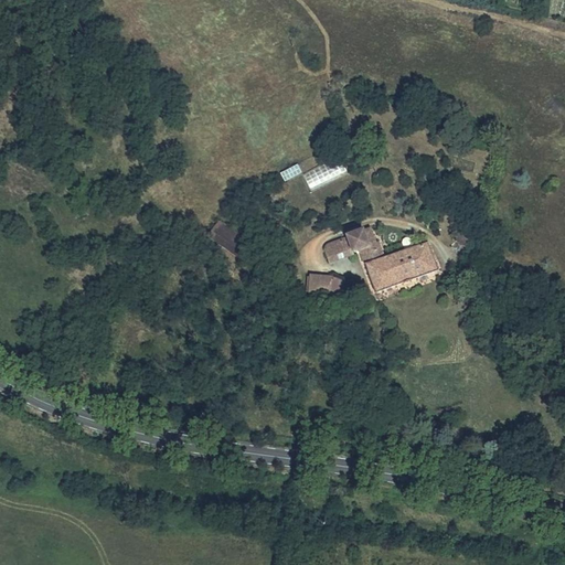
[(297,166),(280,174),(285,182),(301,173),(297,166)]
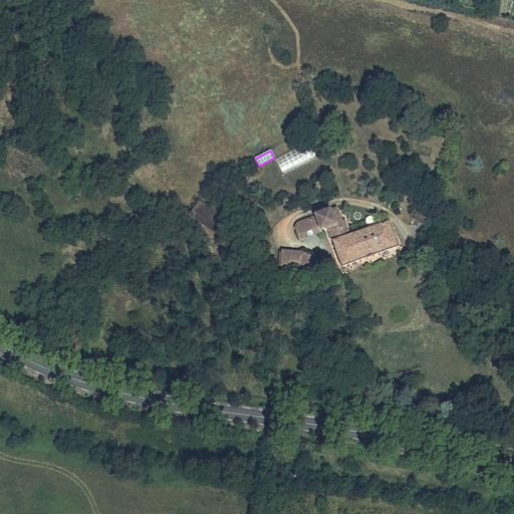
[(276,164),(273,160),(265,164),(267,169),(276,164)]
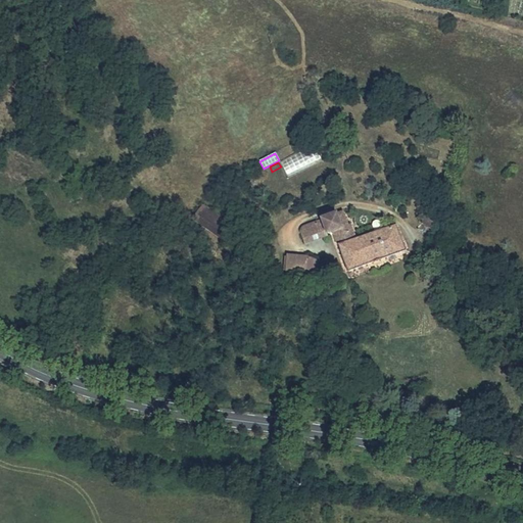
[(232,225),(204,204),(193,220),(222,240),(232,225)]
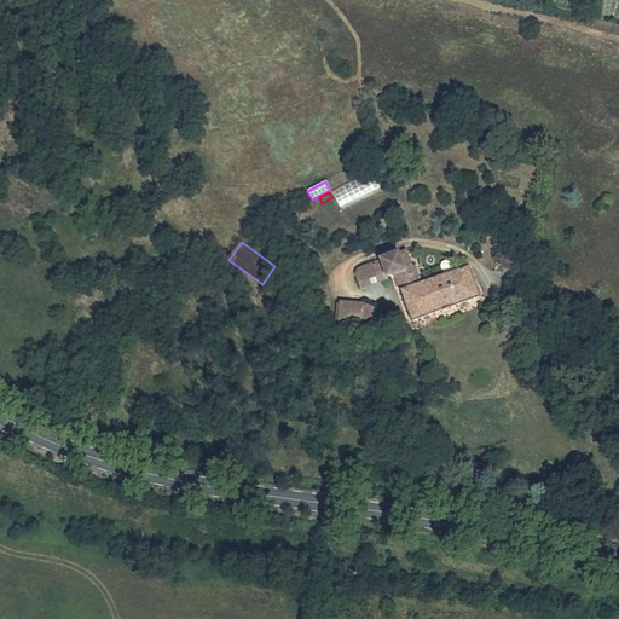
[(522,250),(513,247),(505,268),(515,271),(522,250)]
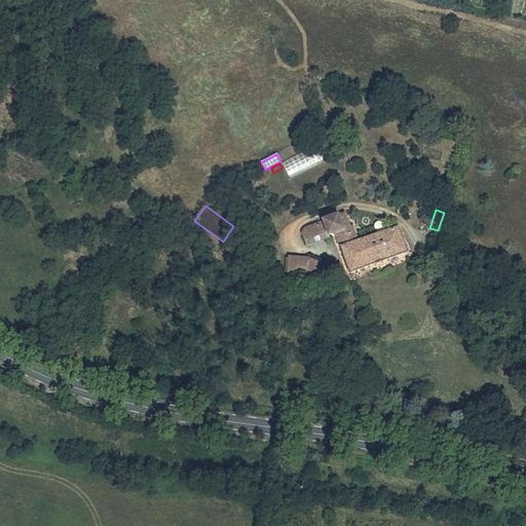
[(349,225),(345,212),(338,215),(343,228),(349,225)]
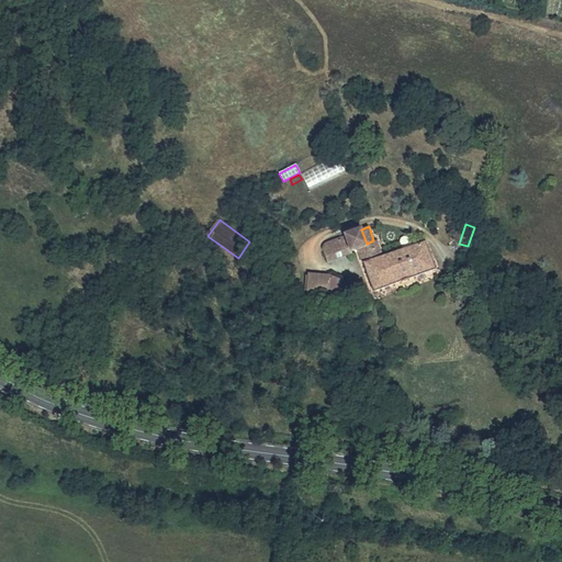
[(374,292),(436,269),(425,240),(411,246),(407,237),(405,235),(402,235),(400,237),(400,240),(403,248),(382,256),(377,239),(373,240),(367,244),(361,229),(346,235),(346,237),(352,253),(352,250),(359,248),(374,292)]
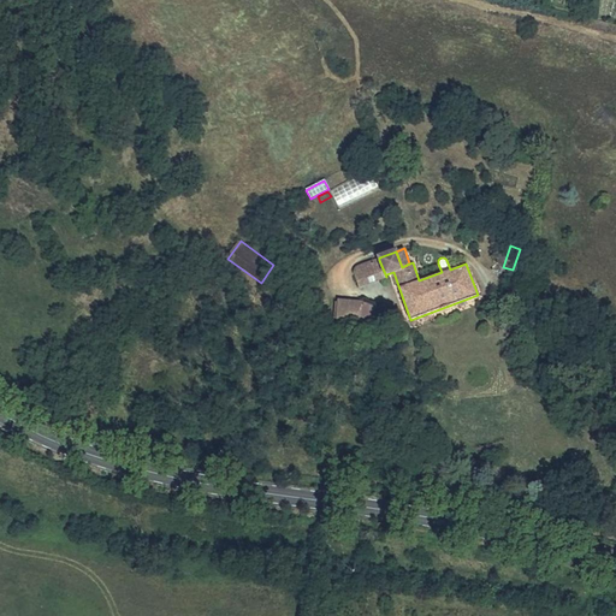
[(386,277),(379,260),(361,266),(357,268),(357,271),(356,273),(361,286),(386,277)]
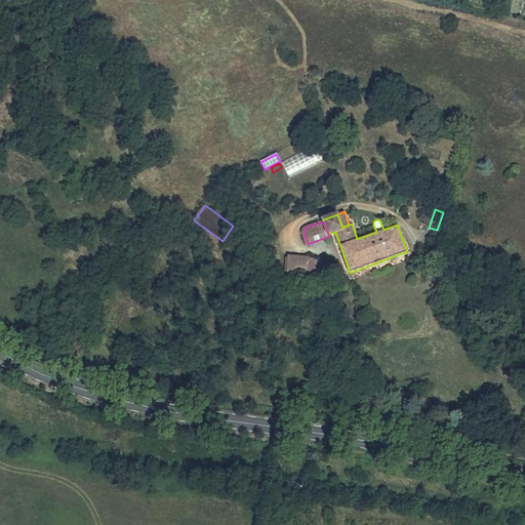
[(264,241),(266,230),(259,229),(256,239),(264,241)]
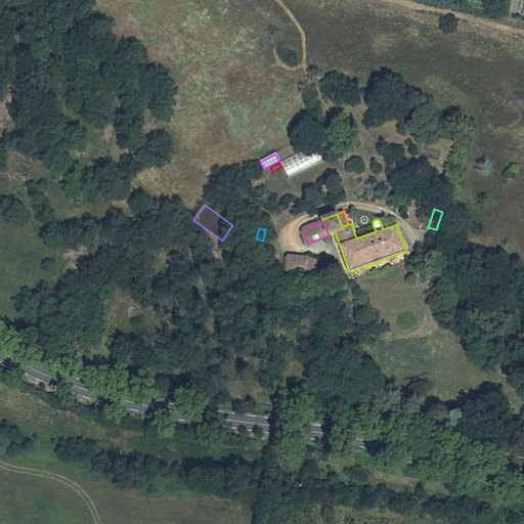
[(333,267),(308,258),(288,256),(287,272),(303,273),(307,274),(329,279),(333,267)]
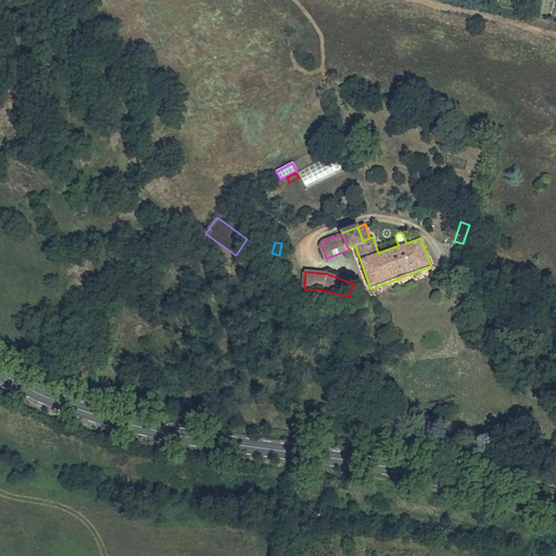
[(320,298),(346,302),(349,297),(326,291),(321,290),(320,298)]
